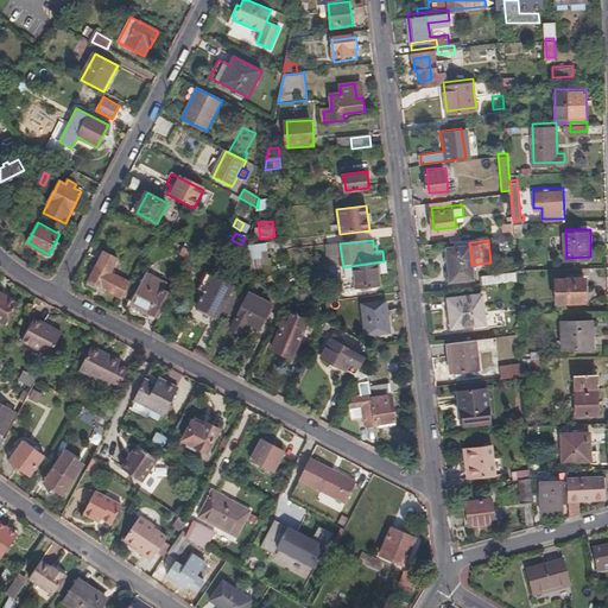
[(469,242),(445,246),(450,279),(473,277),(472,265),(469,242)]
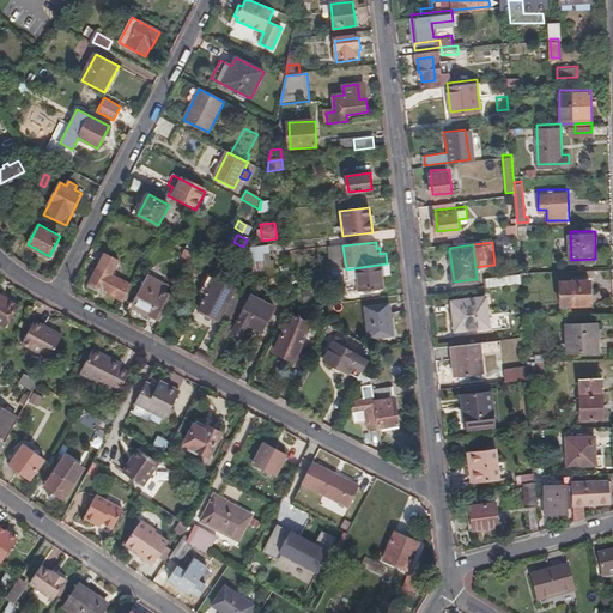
[(266,262),(263,247),(252,249),(249,265),(250,265),(266,262)]
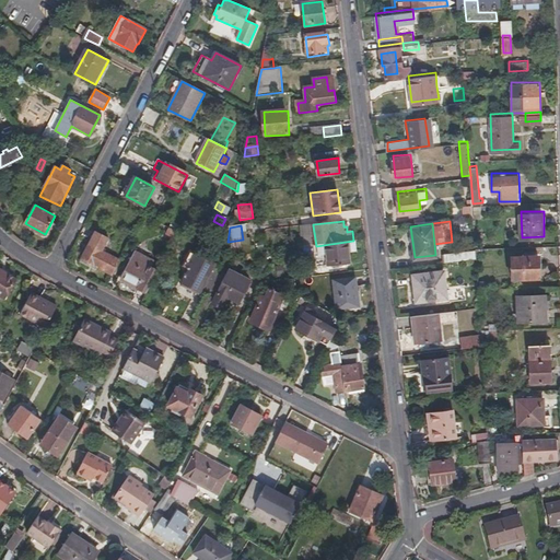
[(316,246),(313,225),(303,226),(305,247),(315,246),(316,246)]
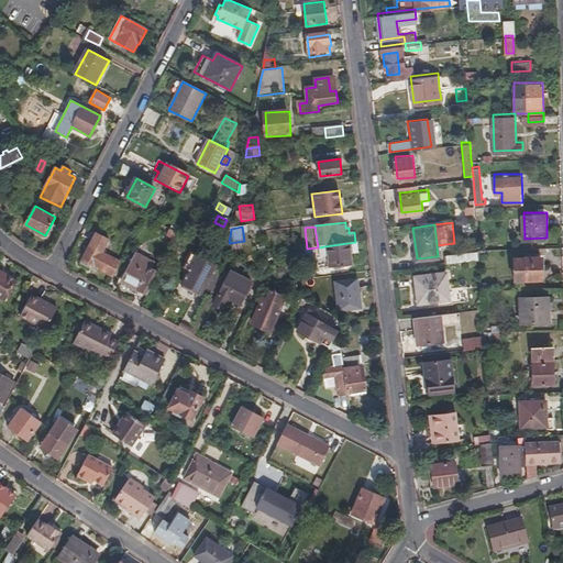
[(177,240),(179,234),(170,230),(167,234),(177,240)]
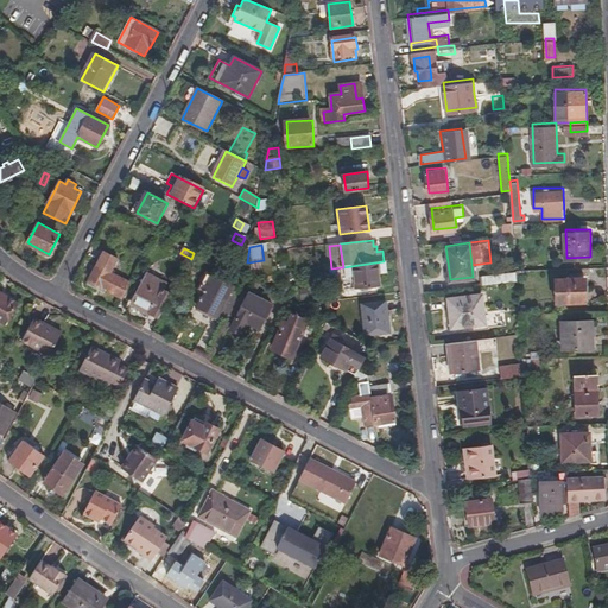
[(131,283),(118,276),(120,271),(113,267),(116,259),(103,252),(88,282),(122,298),(131,283)]
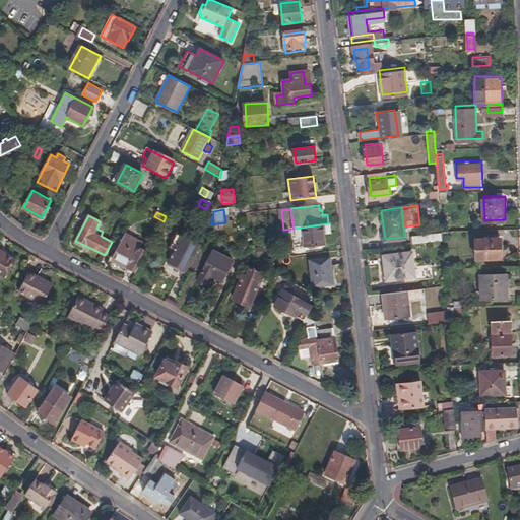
[(226,228),(226,222),(225,222),(212,224),(210,231),(211,236),(228,234),(226,228)]
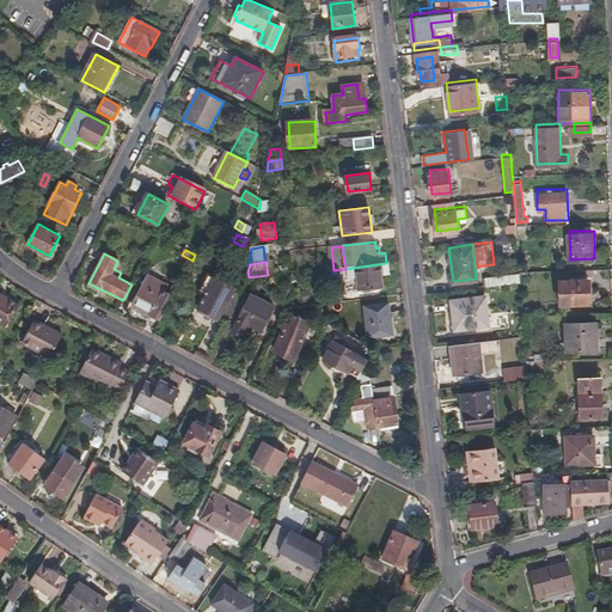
[(390,275),(387,263),(386,263),(346,269),(344,269),(346,280),(357,279),(360,292),(384,289),(381,276),(390,275)]
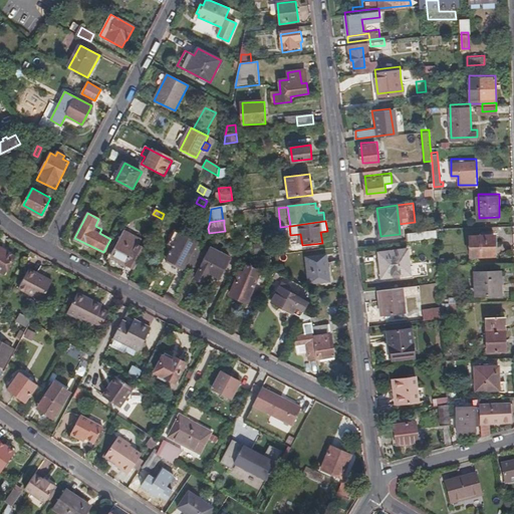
[(235,233),(234,225),(231,225),(224,225),(225,231),(226,234),(234,233),(235,233)]
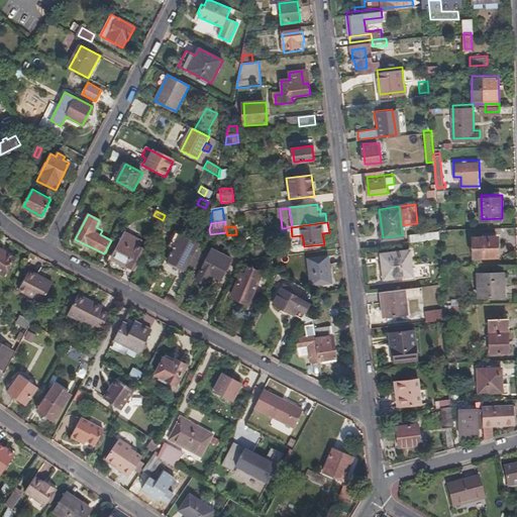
[(134,271),(147,247),(140,244),(142,239),(126,230),(111,257),(134,271)]
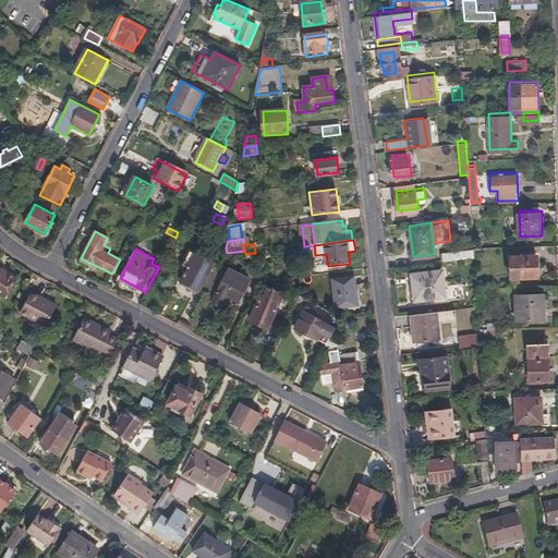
[(213,299),(228,269),(191,249),(183,263),(190,266),(181,281),(213,299)]
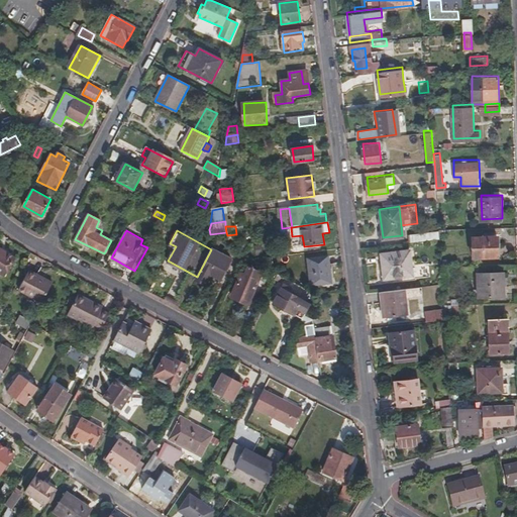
[(410,232),(411,240),(429,238),(428,230),(410,232)]
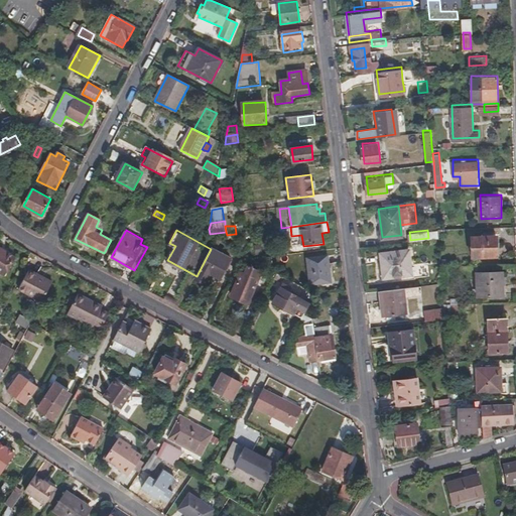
[(498,234),(472,235),(472,254),(498,253),(498,234)]
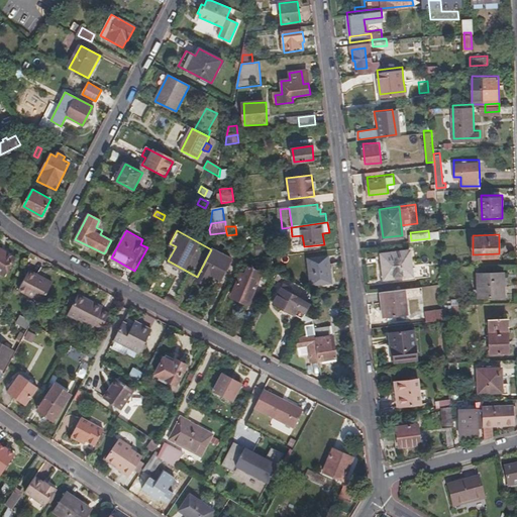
[(217,250),(222,241),(217,238),(217,240),(212,248),(217,250)]
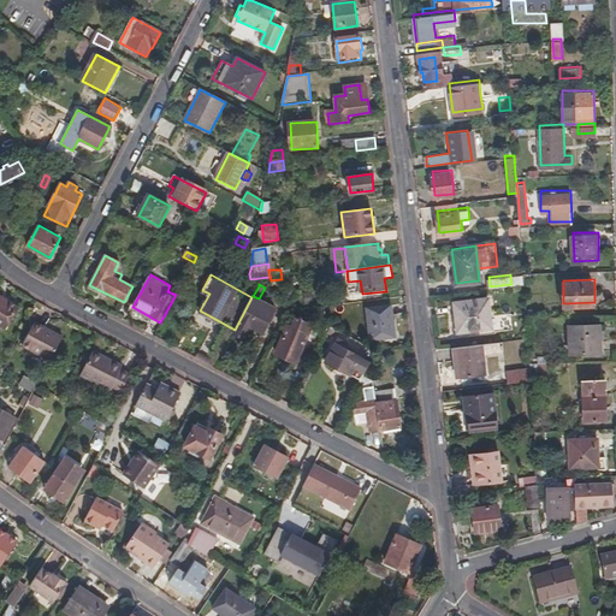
[(0,325),(4,329),(18,307),(7,298),(5,302),(0,298),(3,296),(0,294),(0,325)]
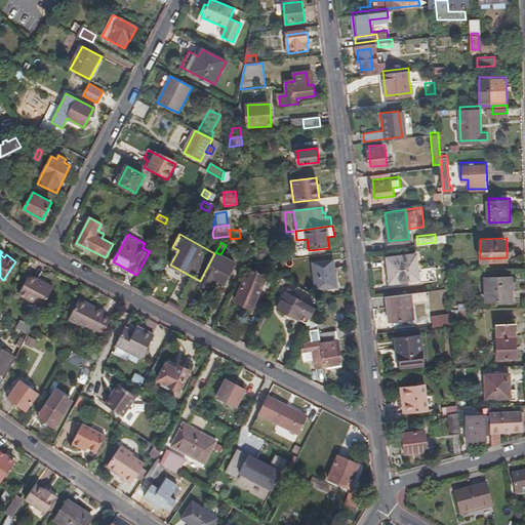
[(225,283),(235,263),(220,254),(215,252),(214,253),(200,281),(199,283),(208,288),(213,277),(225,283)]
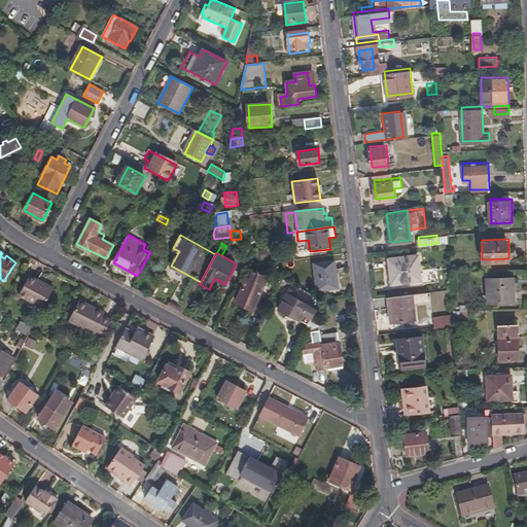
[(417,253),(389,257),(390,267),(386,268),(388,285),(420,280),(417,253)]
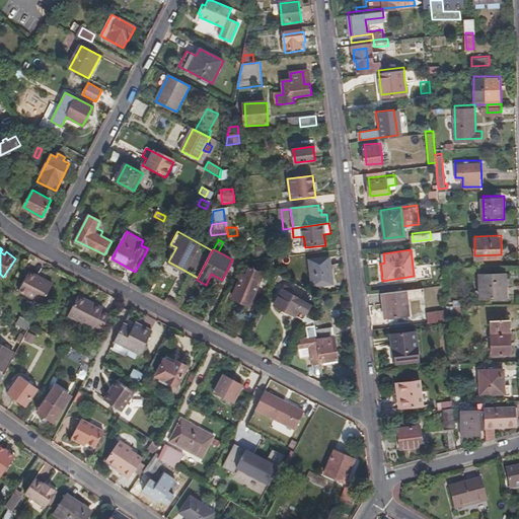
[(332,284),(329,257),(309,260),(312,286),(332,284)]
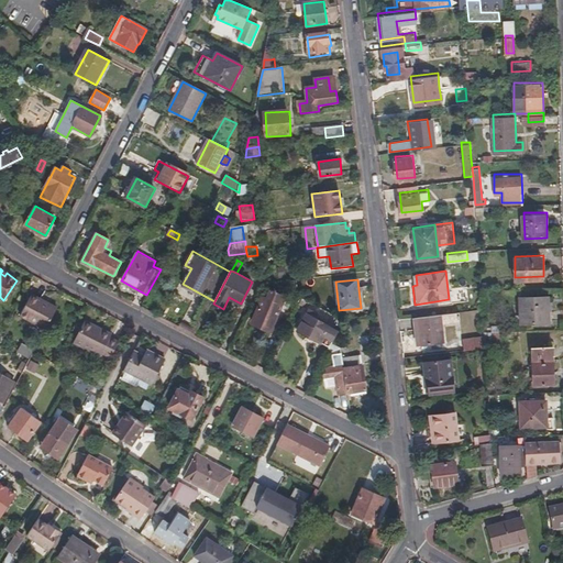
[(272,328),(286,297),(273,290),(269,299),(264,297),(253,320),(272,328)]
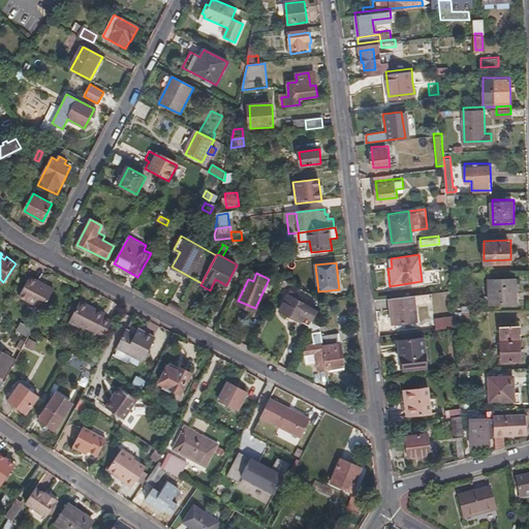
[(41,311),(53,291),(29,277),(18,297),(41,311)]
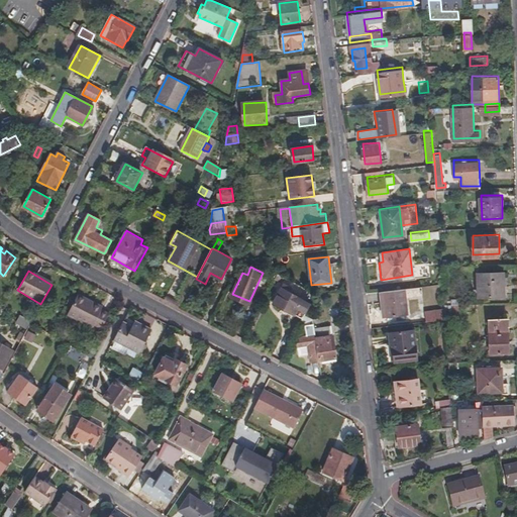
[(506,271),(479,271),(480,296),(506,295),(506,271)]
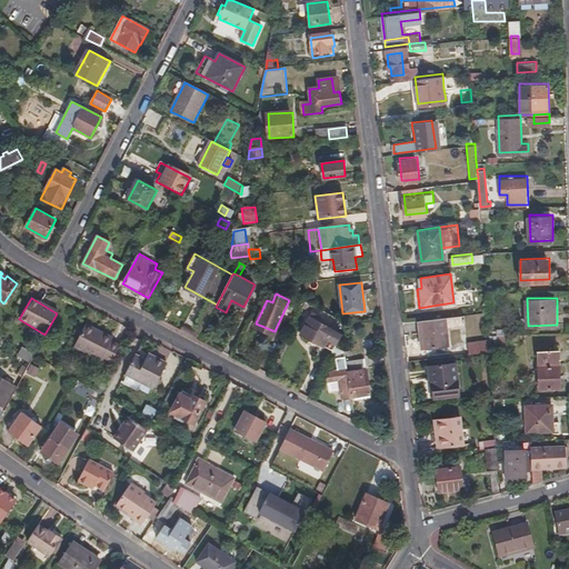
[(336,347),(342,335),(316,321),(318,318),(309,313),(299,332),(333,351),(336,347)]
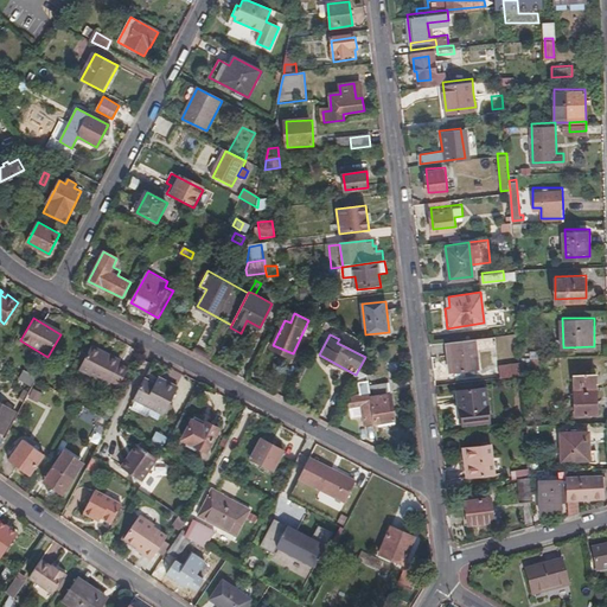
[(493,336),(448,340),(452,370),(477,368),(474,352),(496,350),(493,336)]
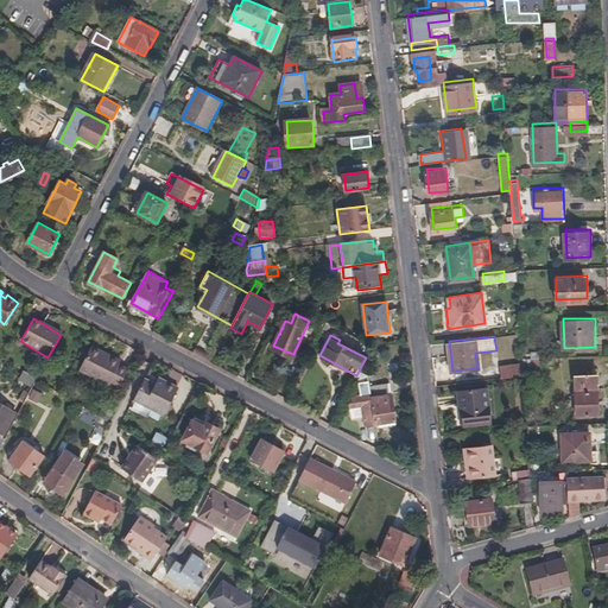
[(127,369),(118,365),(119,361),(90,346),(78,369),(107,384),(108,381),(118,386),(127,369)]
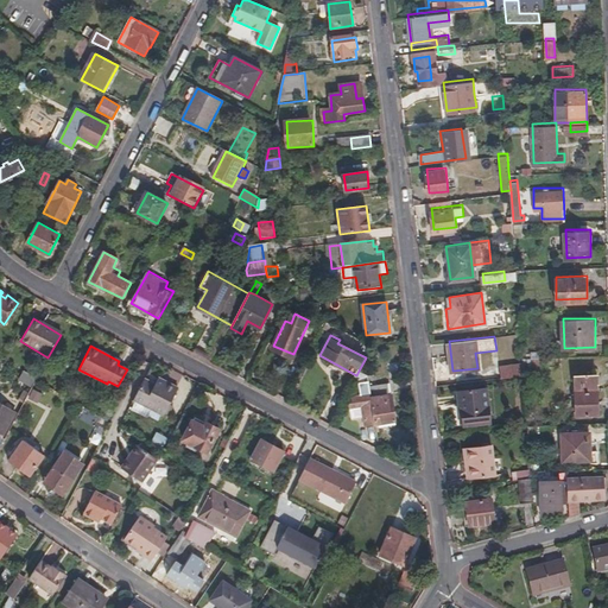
[(293,354),(273,346),(272,349),(292,358),(293,354)]
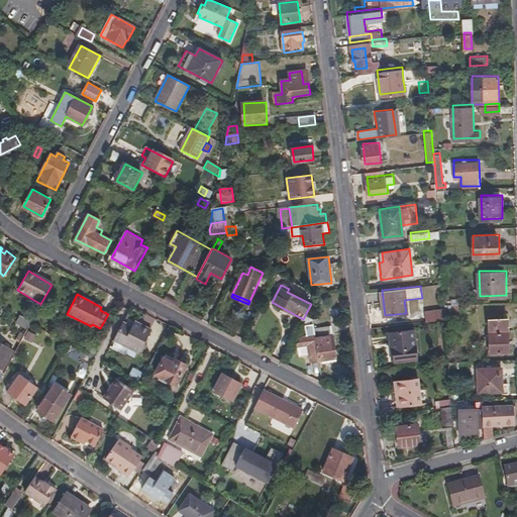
[(452,303),(444,303),(445,309),(445,311),(460,311),(460,302),(452,303)]
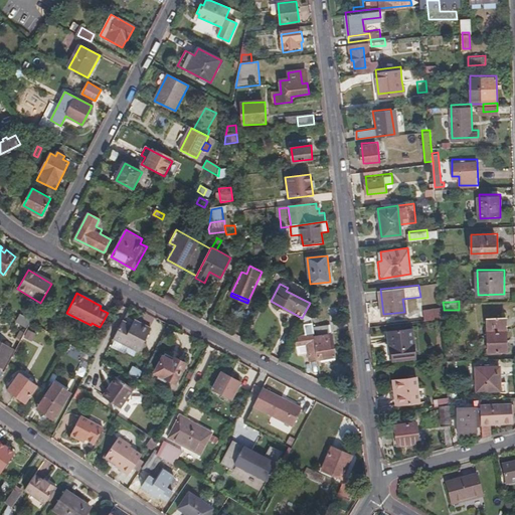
[(423,310),(424,319),(444,316),(444,310),(444,308),(423,310)]
